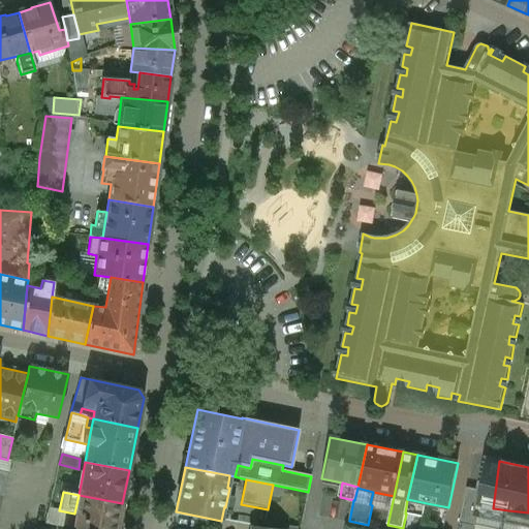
[(118,528),(122,503),(79,495),(74,514),(59,510),(50,508),(47,523),(65,527),(74,528),(118,528)]
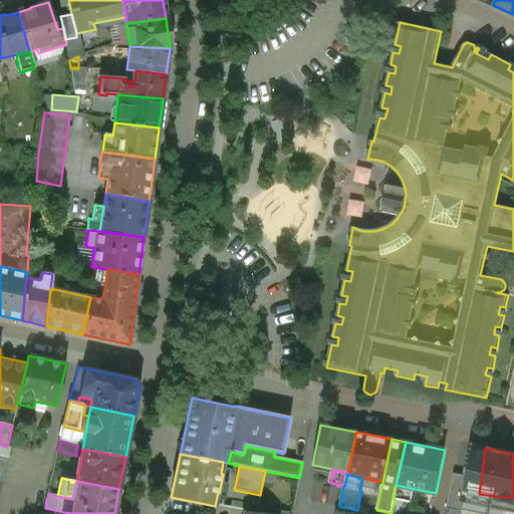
[(415,489),(396,485),(394,499),(395,499),(412,502),(415,489)]
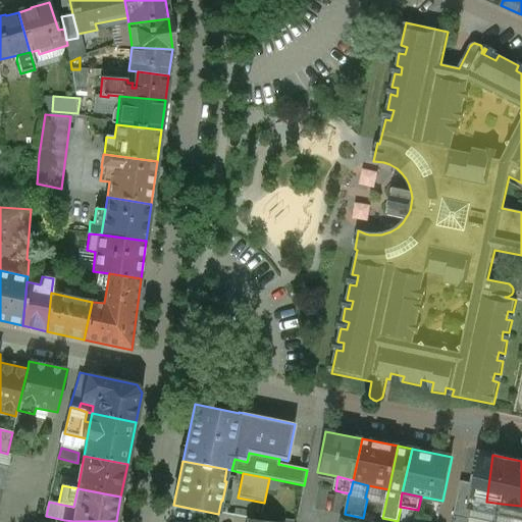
[(465,521),(471,497),(458,493),(452,521),(454,521),(465,521)]
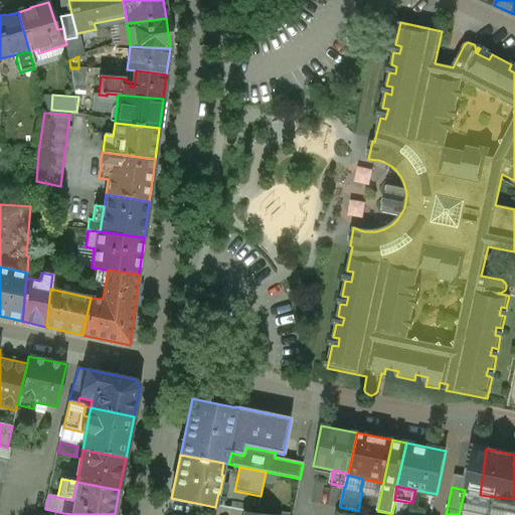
[(495,497),(481,495),(480,506),(494,507),(495,497)]
